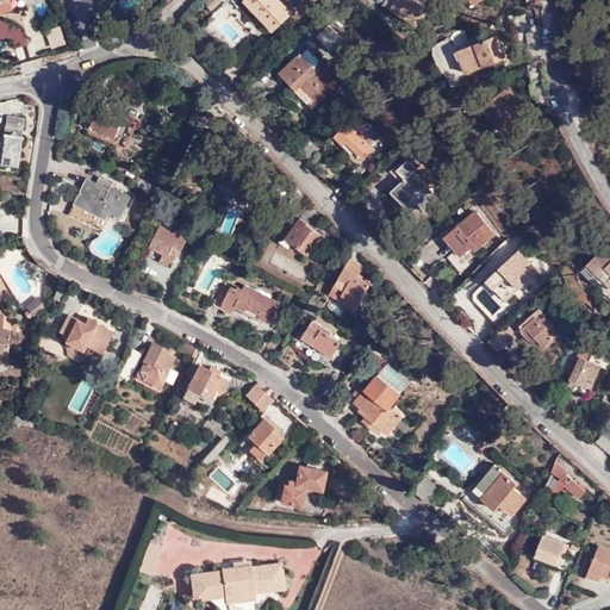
[(293,12),(281,0),(246,0),(256,12),(259,10),(275,29),(293,12)]
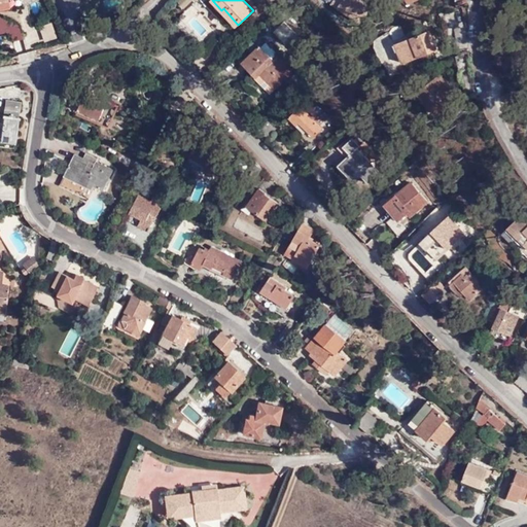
[(361,23),(373,4),(365,0),(324,0),(361,23)]
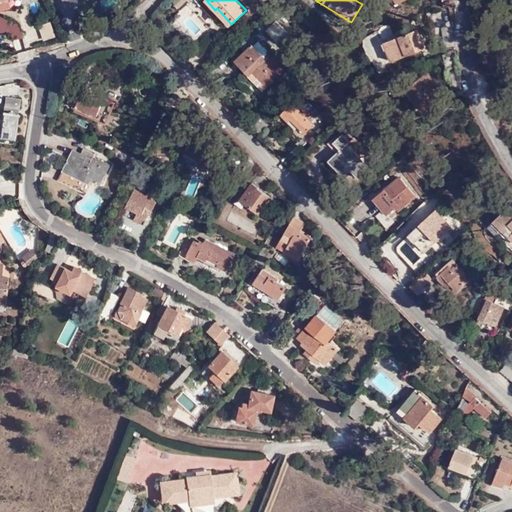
[(7,30),(12,40),(22,36),(11,12),(0,17),(0,28),(2,33),(7,30)]
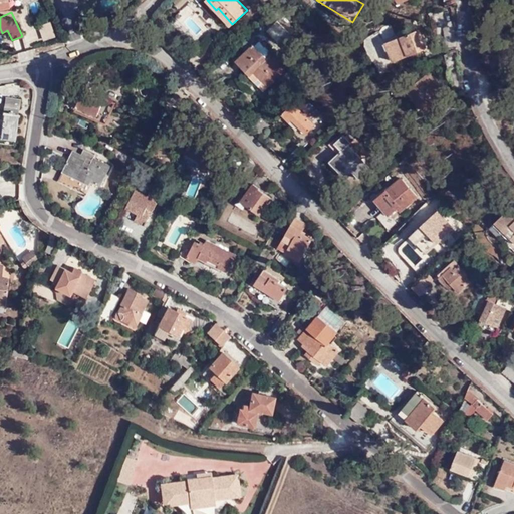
[(29,45),(44,41),(40,26),(25,30),(29,45)]
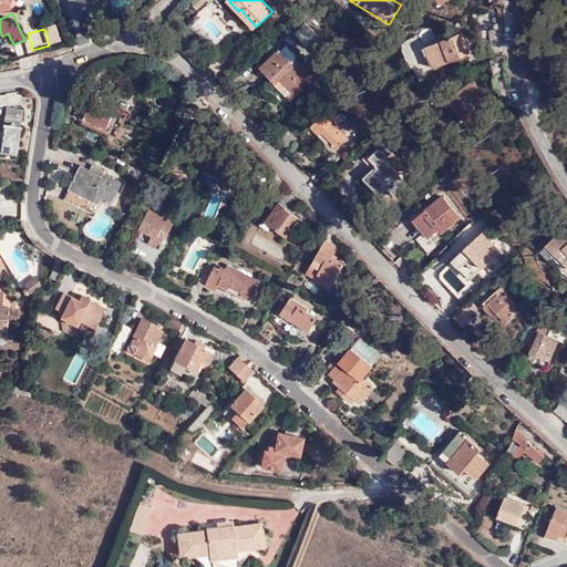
[(451,35),(435,41),(425,45),(433,66),(470,52),(462,31),(451,35)]
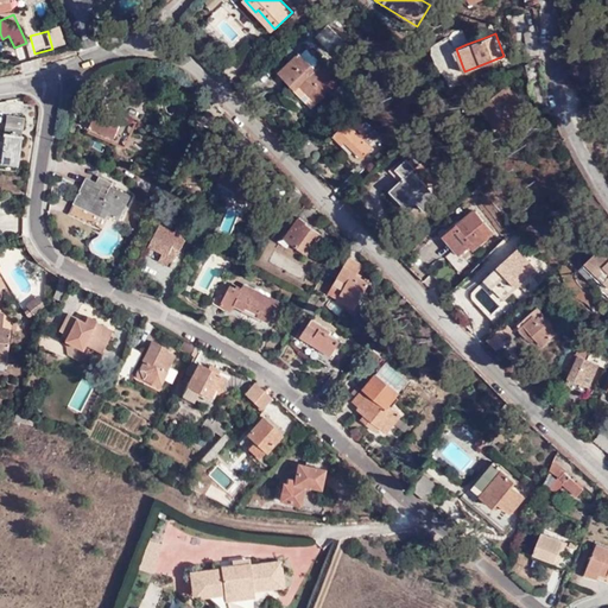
[(315,65),(301,51),(279,71),(297,88),(301,84),(317,101),(337,81),(318,62),(315,65)]
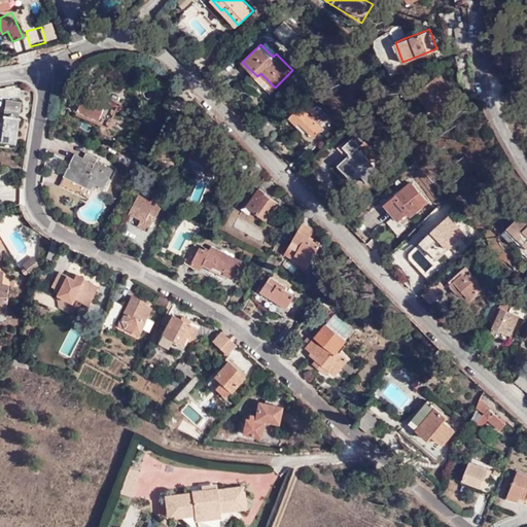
[(470,66),(467,50),(456,56),(459,69),(470,66)]
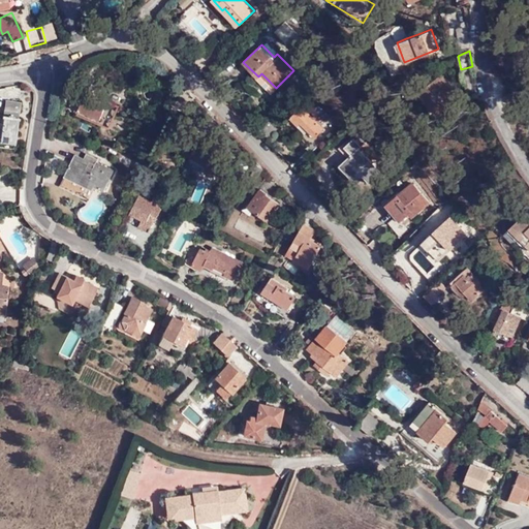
[(442,73),(423,89),(440,112),(455,100),(445,88),(450,85),(442,73)]
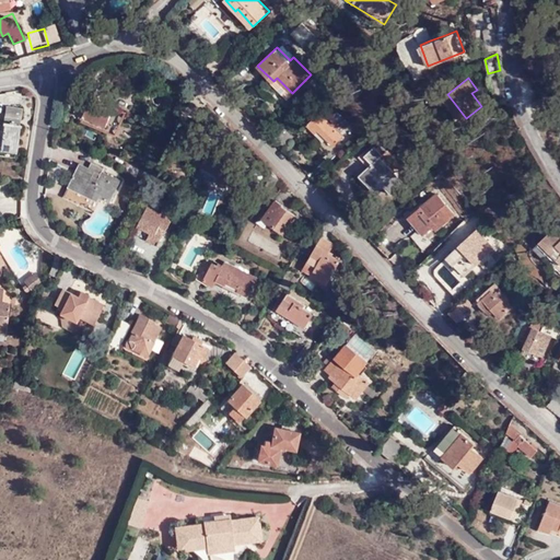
[(81,94),(73,112),(106,126),(115,106),(107,102),(108,97),(93,92),(91,97),(81,94)]
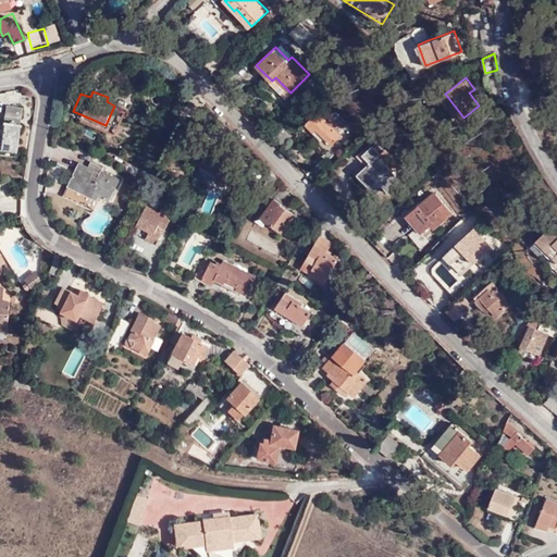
[(463,118),(445,94),(441,98),(459,122),(463,118)]
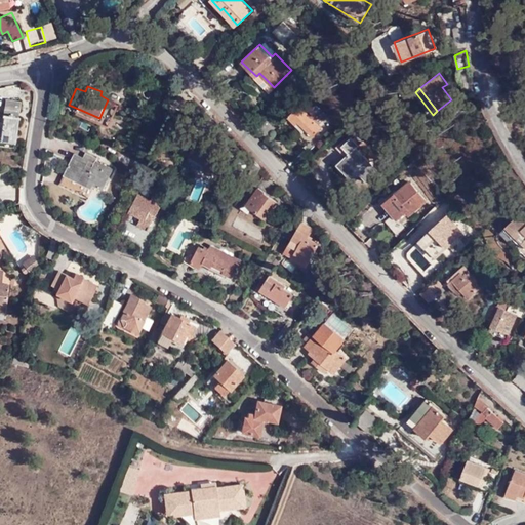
[(4,99),(3,109),(12,110),(17,111),(19,102),(4,99)]
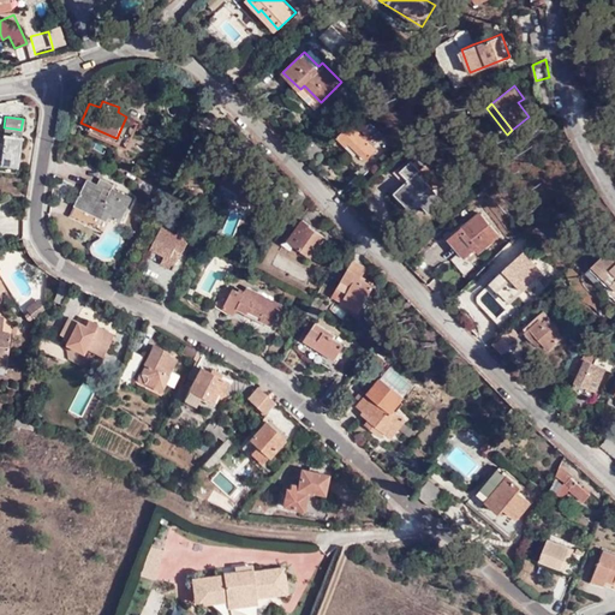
[(336,136),(346,145),(350,142),(358,151),(365,157),(376,148),(351,123),(336,136)]
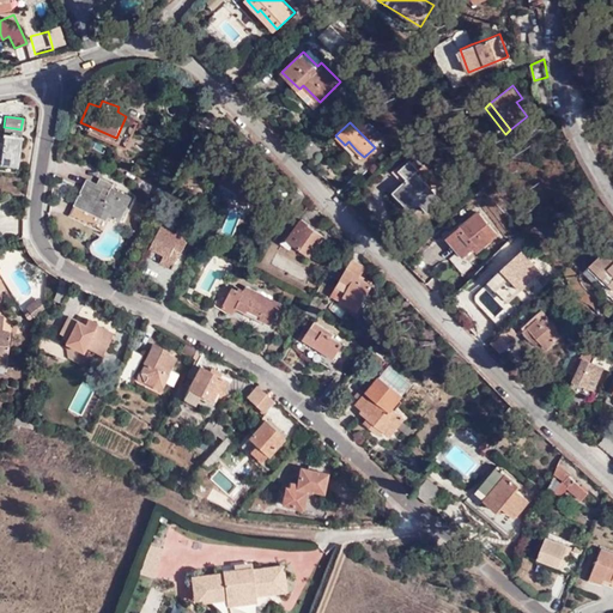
[(14,135),(2,133),(0,150),(0,169),(14,171),(19,135),(14,135)]
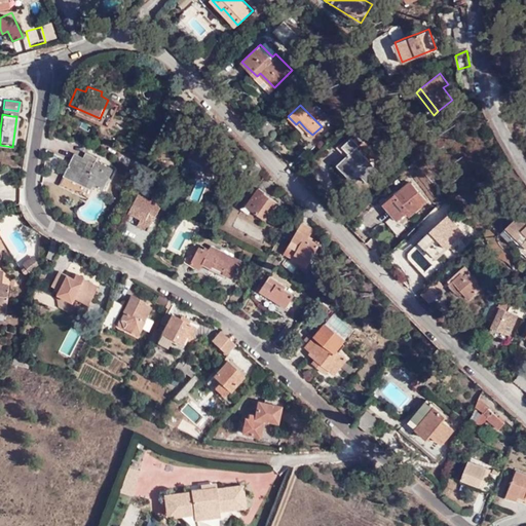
[(267,119),(257,129),(263,137),(273,126),(267,119)]
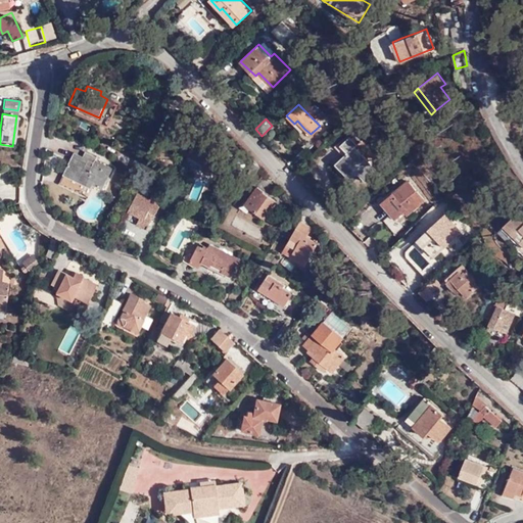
[(297,121),(294,124),(300,130),(303,130),(304,129),(297,121)]
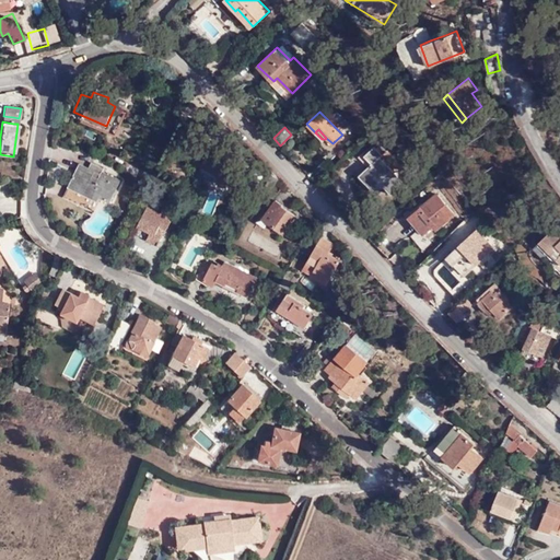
[(370,164),(364,170),(376,183),(380,181),(383,184),(392,194),(404,182),(381,156),(383,153),(374,144),(362,155),(370,164)]
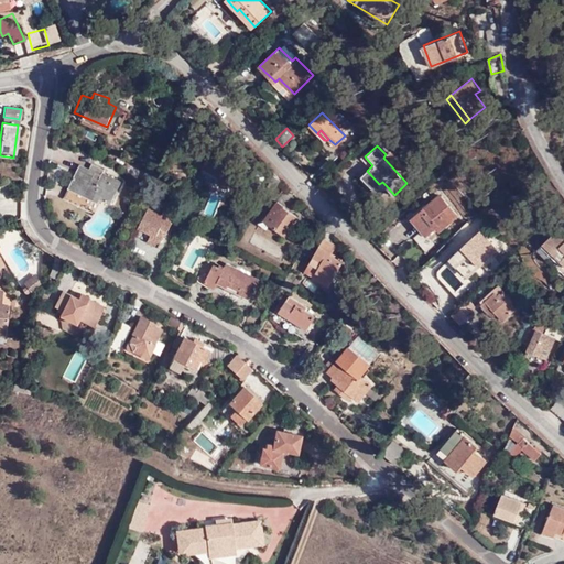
[(89,169),(80,164),(64,197),(94,212),(101,197),(111,203),(121,182),(104,173),(105,170),(91,163),(89,169)]
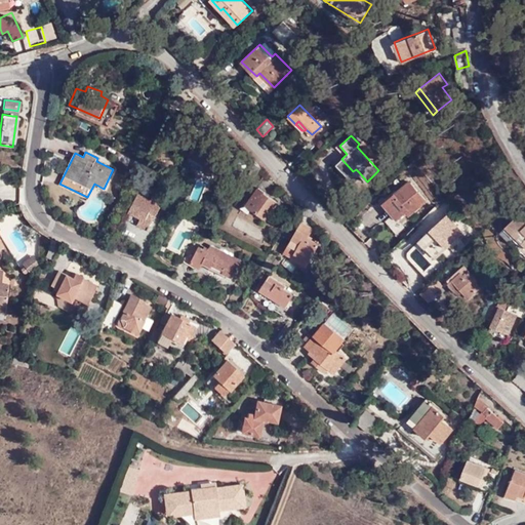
[(201,171),(206,170),(204,168),(204,163),(189,155),(186,160),(198,166),(201,171)]
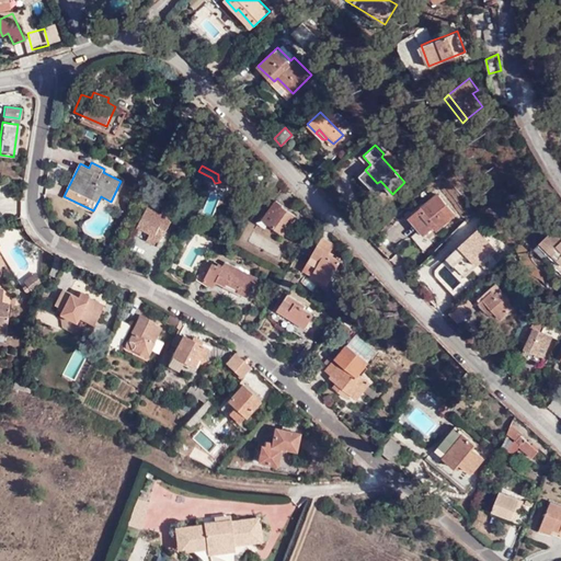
[(377,183),(365,170),(361,174),(377,192),(384,184),(380,181),(377,183)]
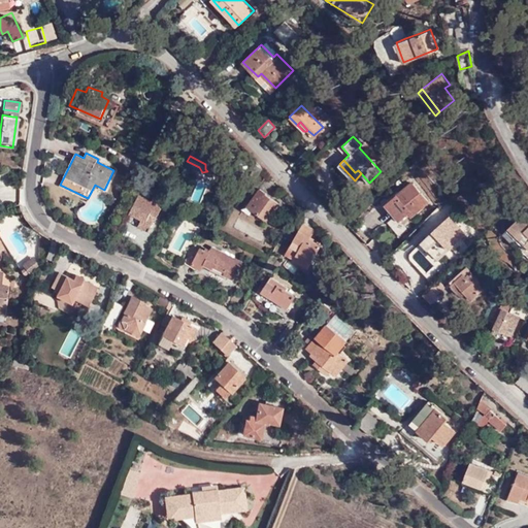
[(262,167),(257,161),(250,174),(257,177),(262,167)]
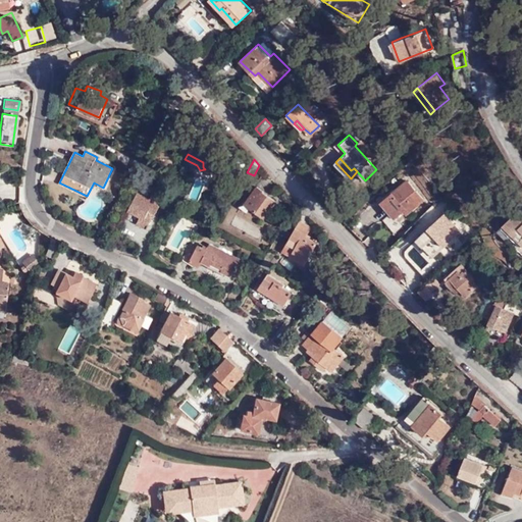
[(190,194),(199,198),(206,184),(196,179),(190,194)]
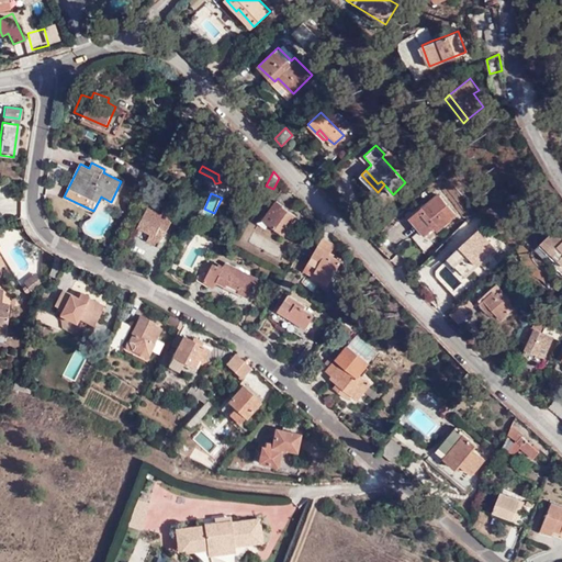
[(433,243),(429,238),(456,214),(438,193),(411,216),(422,229),(413,236),(425,250),(433,243)]
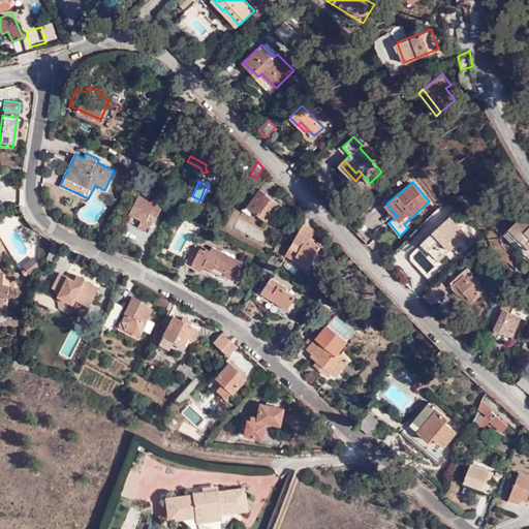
[(268,193),(260,188),(248,206),(270,221),(281,205),(267,194),(268,193)]
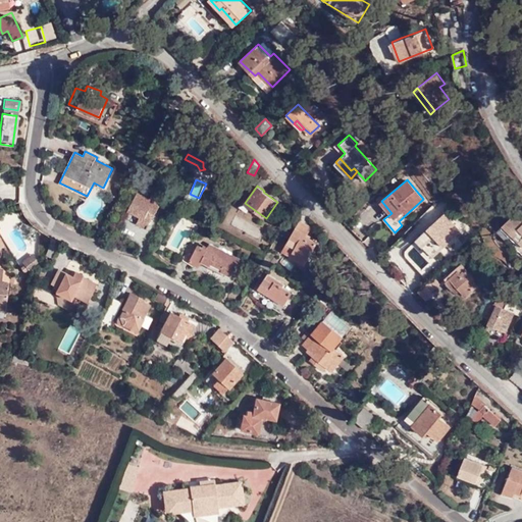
[(147,227),(150,220),(149,220),(153,210),(156,212),(163,198),(152,193),(150,198),(138,192),(129,210),(141,215),(137,222),(147,227)]
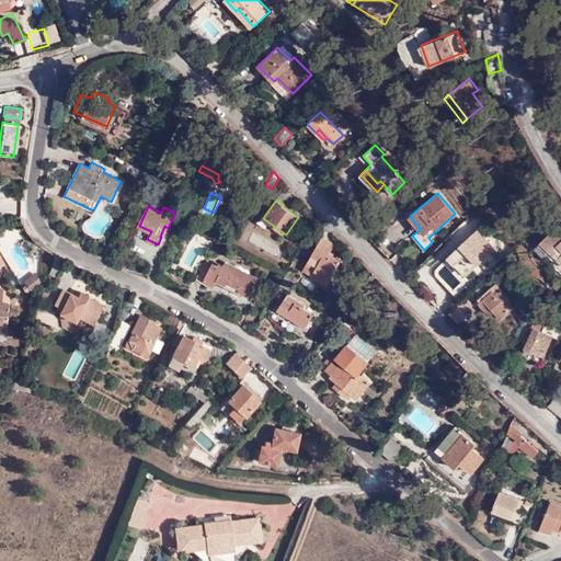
[(551,252),(560,262),(560,226),(559,224),(535,248),(546,259),(551,252)]
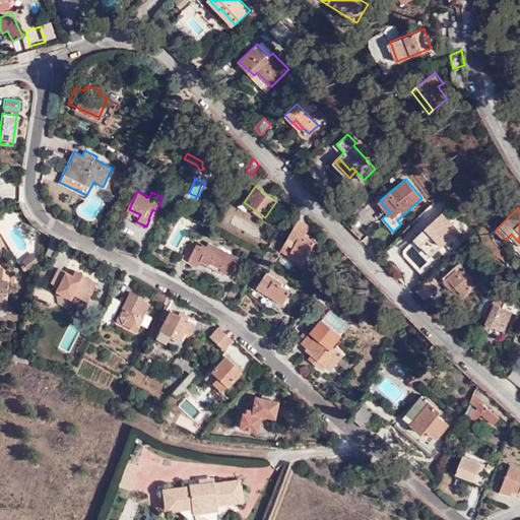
[(148,219),(149,219),(153,221),(157,212),(155,211),(152,209),(148,219)]
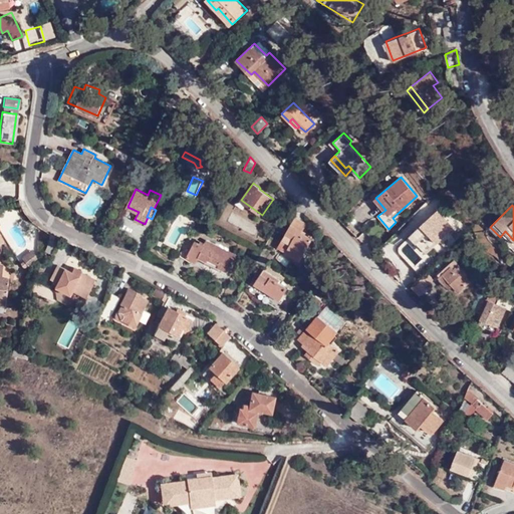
[(294,217),(291,223),(303,230),(306,224),(294,217)]
